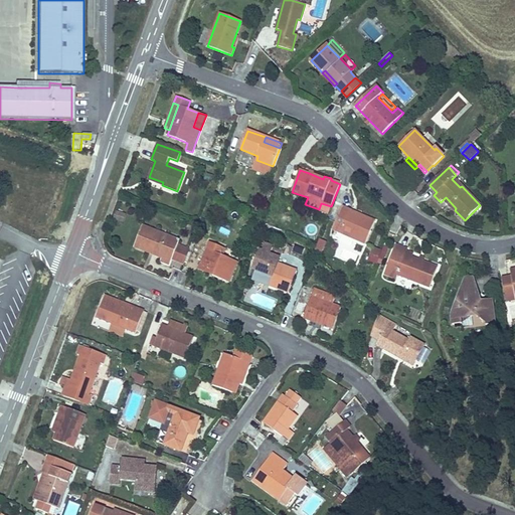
[(462,186),(454,177),(452,179),(460,187),(462,186)]
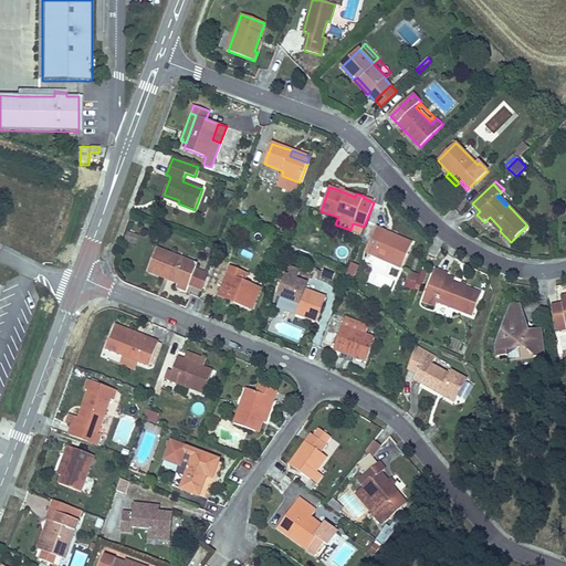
[(488,219),(500,231),(501,229),(490,217),(488,219)]
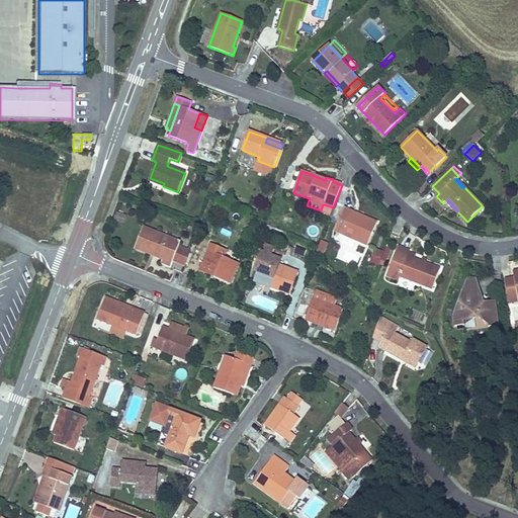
[(377,223),(363,217),(362,219),(351,214),(352,211),(344,208),(335,231),(367,245),(377,223)]
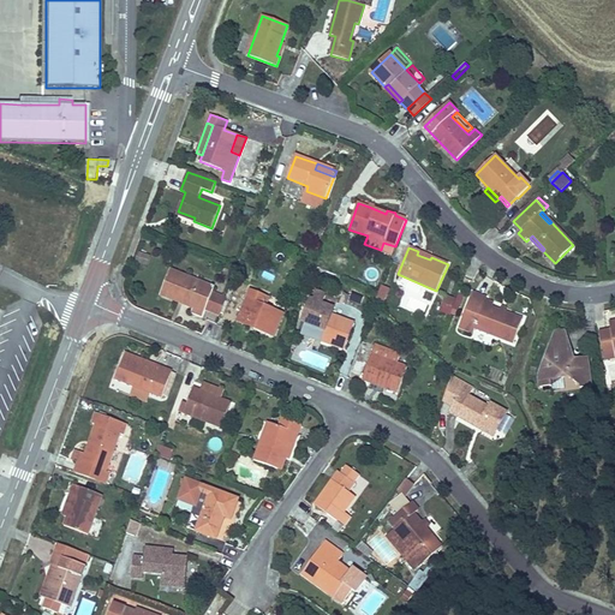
[(148,264),(149,254),(137,252),(136,263),(148,264)]
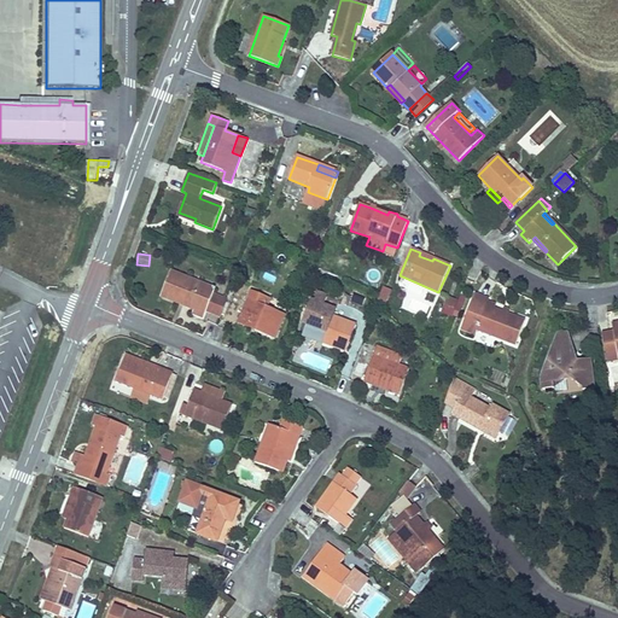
[(200,286),(202,284),(172,272),(162,297),(179,303),(179,301),(196,307),(194,309),(192,315),(204,319),(207,312),(221,316),(227,301),(213,295),(214,292),(200,286)]
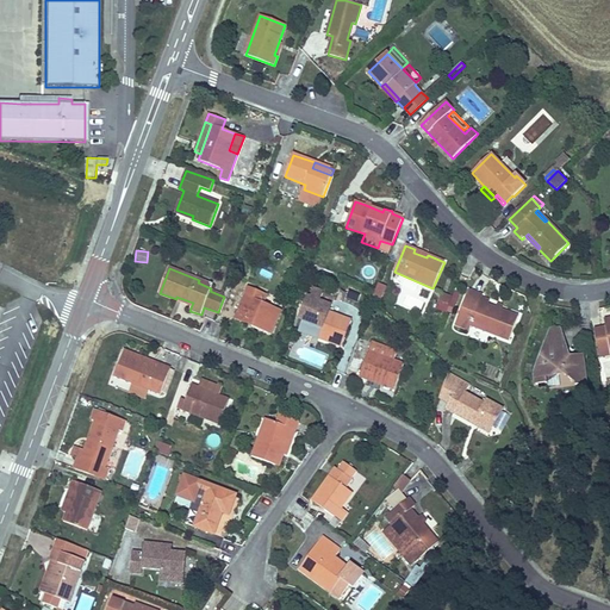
[(377,284),(373,298),(383,300),(386,286),(377,284)]
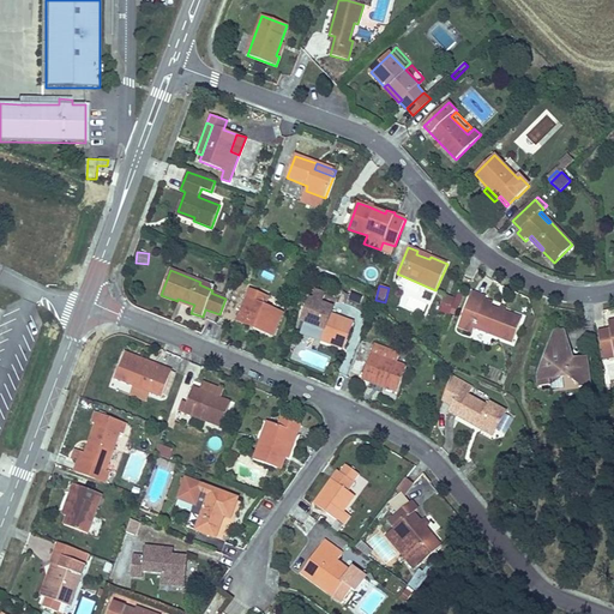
[(283,312),(266,305),(263,304),(266,295),(250,289),(238,318),(254,325),(253,329),(272,337),(283,312)]
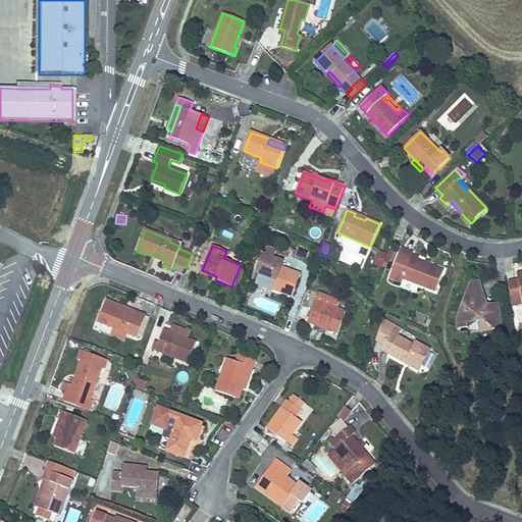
[(401,248),(393,269),(404,274),(403,278),(403,279),(435,292),(444,271),(429,265),(424,263),(418,261),(419,258),(412,255),(413,253),(401,248)]
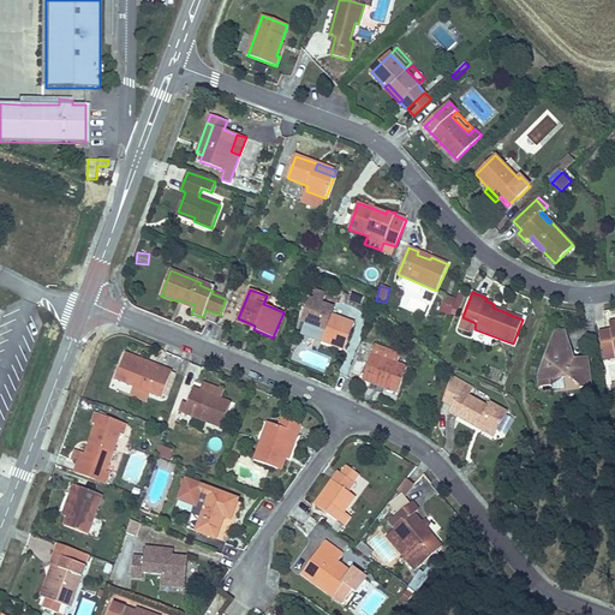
[(317,293),(305,323),(326,330),(322,341),(345,350),(354,323),(332,315),(338,300),(317,293)]
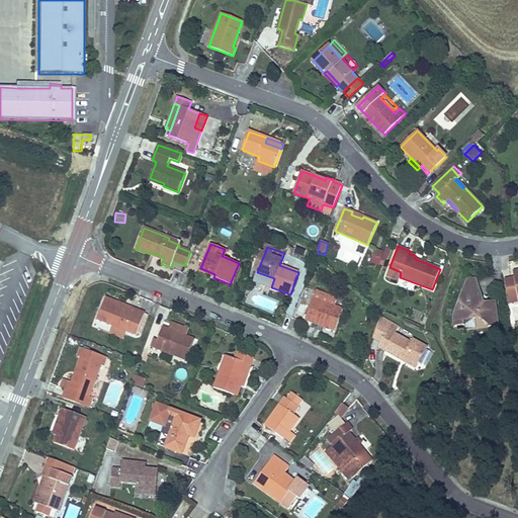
[(381,259),(384,251),(375,248),(373,255),(381,259)]
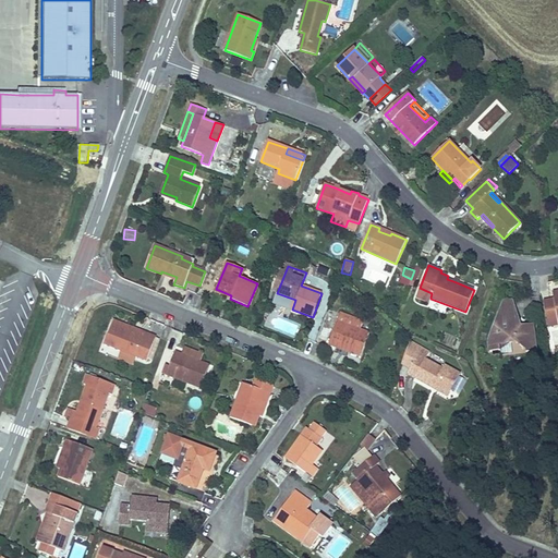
[(429,303),(431,299),(431,298),(432,293),(420,288),(416,298),(429,303)]
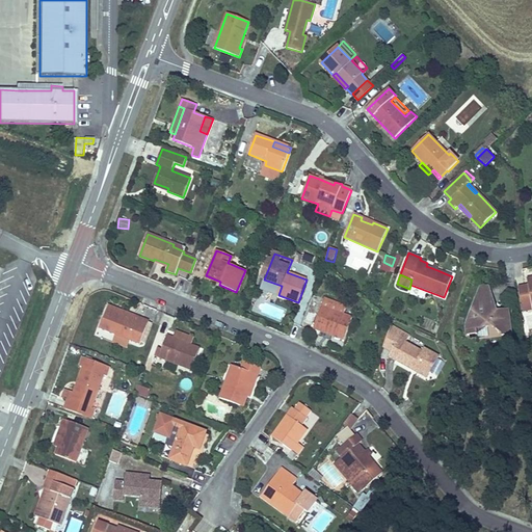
[(205,280),(219,285),(220,282),(206,275),(205,280)]
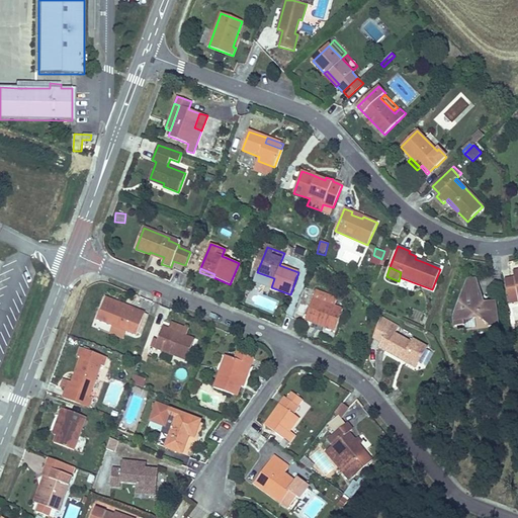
[(517,270),(514,272),(515,279),(516,287),(507,289),(509,303),(517,300),(517,270)]
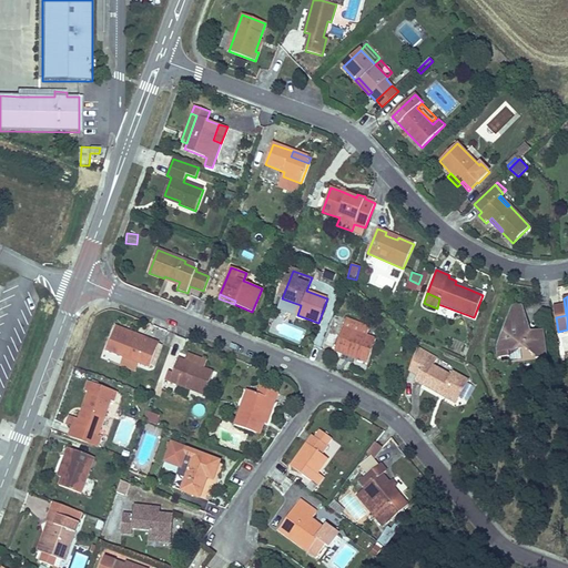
[(279,308),(297,315),(301,305),(282,298),(279,308)]
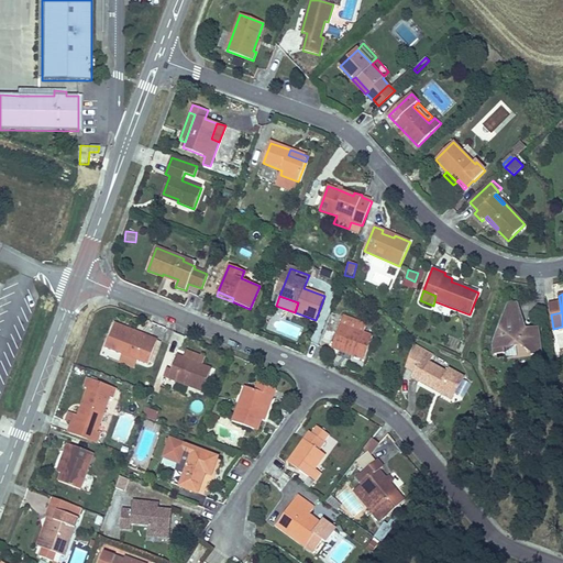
[(508,302),(505,311),(518,312),(518,304),(508,302)]
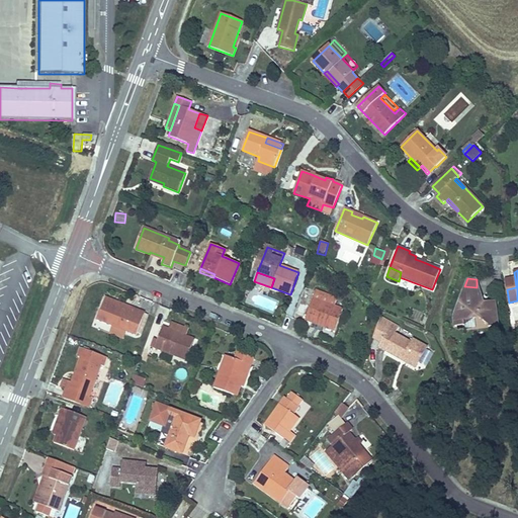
[(505,281),(507,289),(516,287),(515,279),(505,281)]
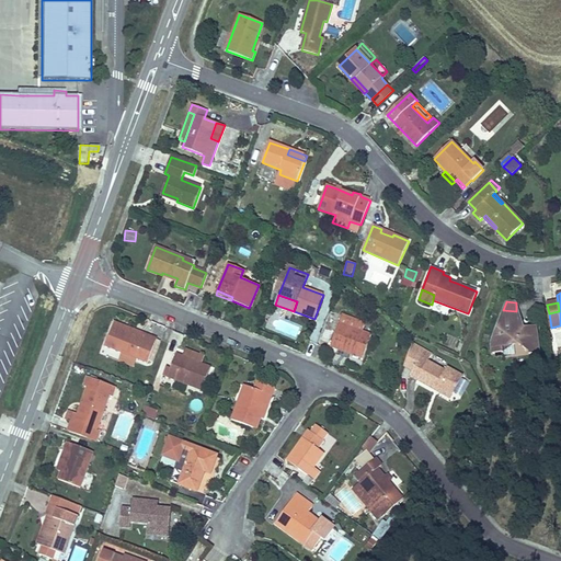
[(536,327),(526,328),(522,331),(518,328),(521,321),(516,311),(503,310),(492,341),(493,354),(504,353),(503,346),(514,345),(516,343),(519,342),(519,344),(529,352),(529,354),(539,353),(536,327)]
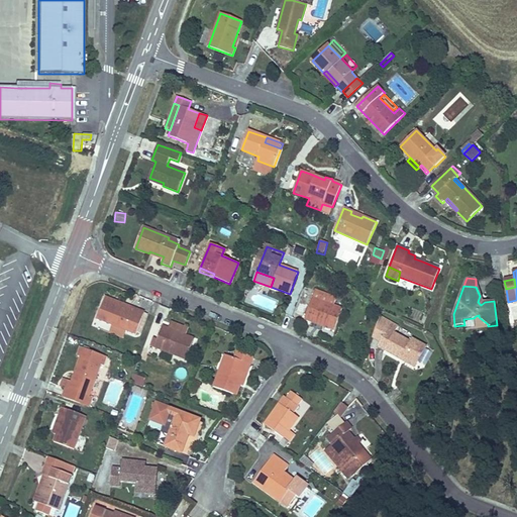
[(315,290),(313,298),(334,306),(337,298),(315,290)]
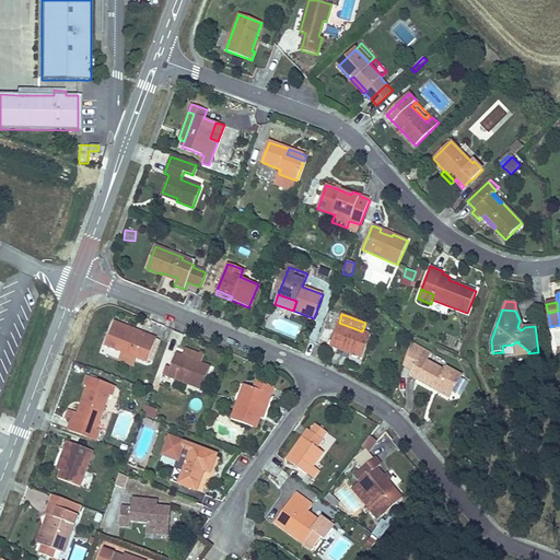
[(114,322),(112,326),(143,338),(146,334),(114,322)]
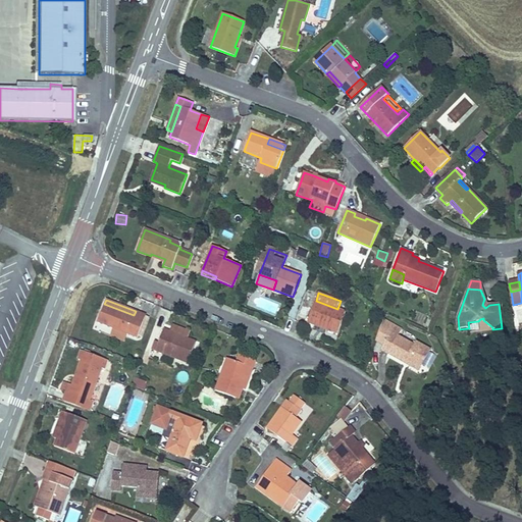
[(346,312),(337,309),(316,301),(308,322),(315,325),(316,323),(326,326),(338,331),(346,312)]
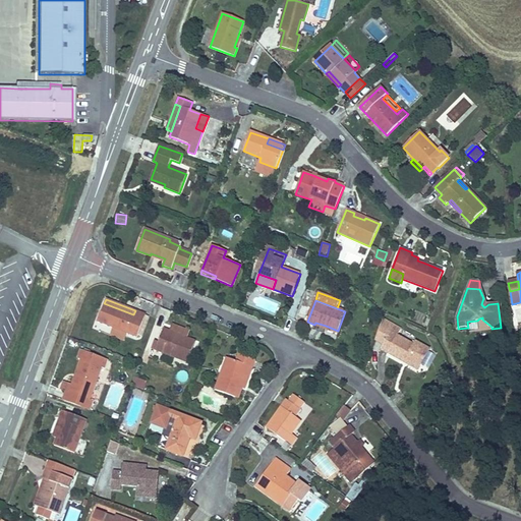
[(146,314),(135,310),(133,314),(104,303),(97,322),(127,334),(127,332),(137,335),(146,314)]
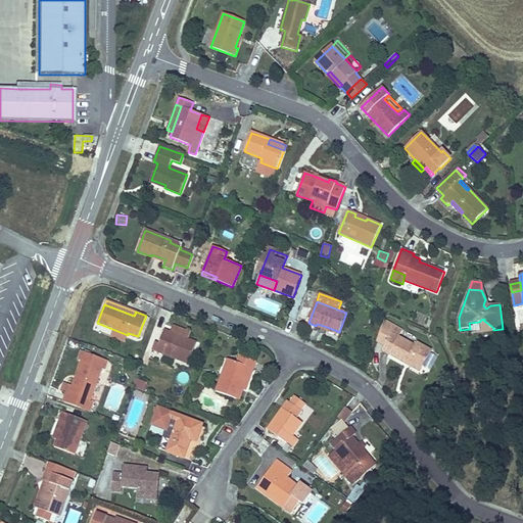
[(382,350),(407,364),(408,361),(422,368),(431,350),(417,343),(415,346),(398,337),(402,331),(384,321),(377,341),(385,345),(382,350)]
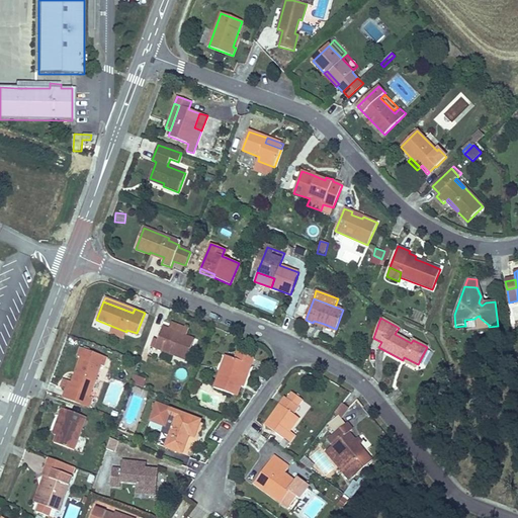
[(476,327),(475,319),(464,320),(465,326),(465,328),(476,327)]
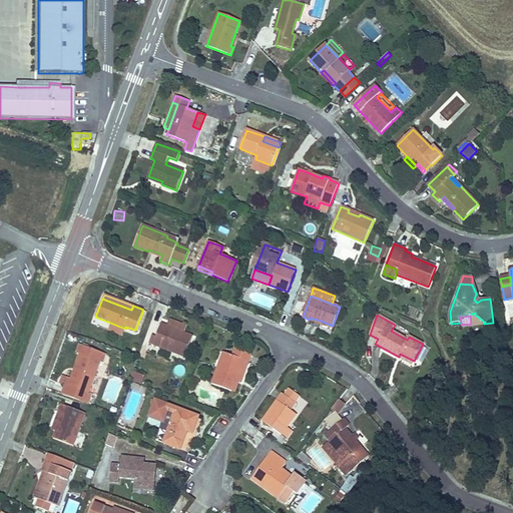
[(171,320),(168,327),(182,333),(185,326),(171,320)]
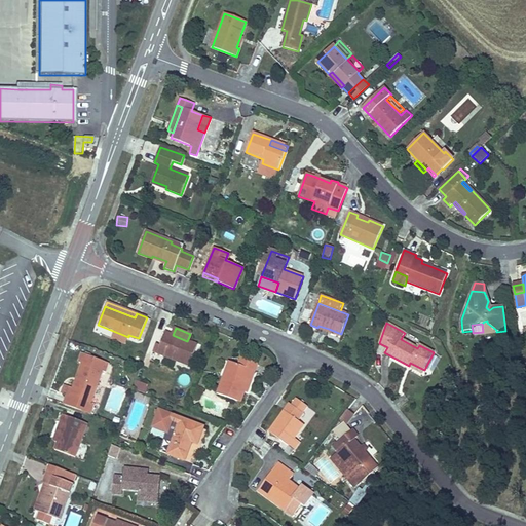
[(197,345),(187,341),(173,335),(165,332),(157,352),(189,366),(197,345)]
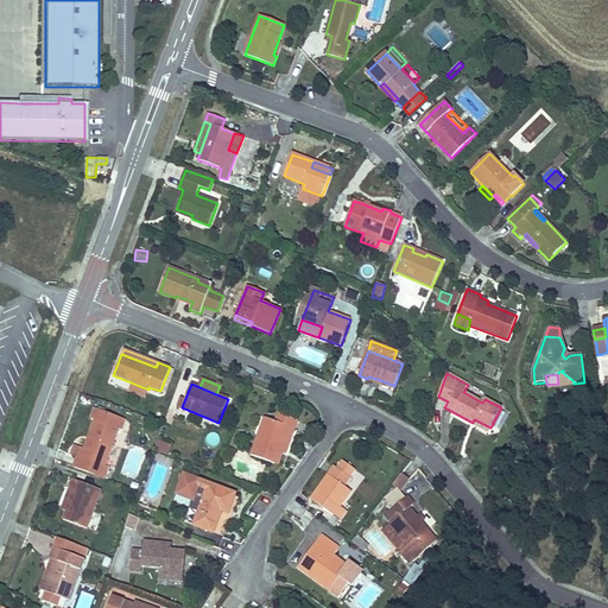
[(81,448),(77,457),(74,467),(111,481),(115,470),(105,467),(119,429),(122,430),(126,420),(95,409),(92,419),(95,420),(84,449),(81,448)]
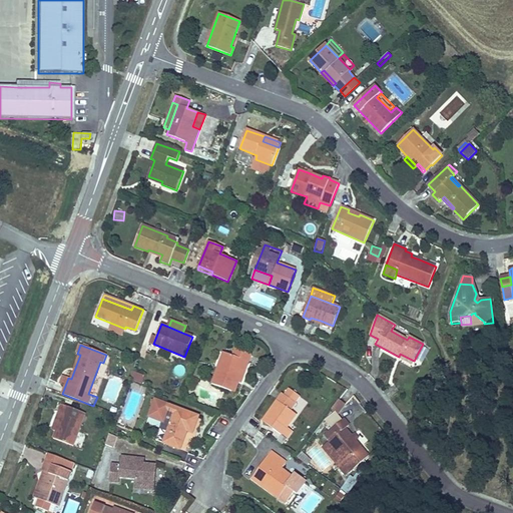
[(246,362),(248,363),(249,363),(251,355),(235,349),(232,356),(226,354),(220,369),(218,368),(212,384),(234,393),(238,382),(246,362)]
